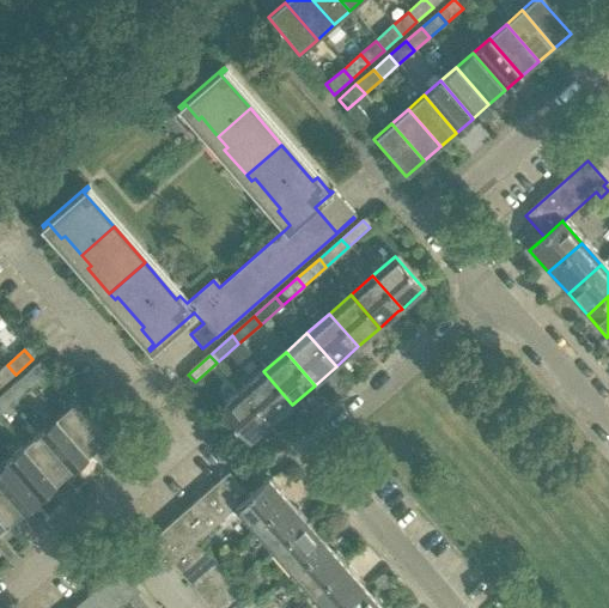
[(0,388),(16,375),(7,365),(0,371),(0,388)]
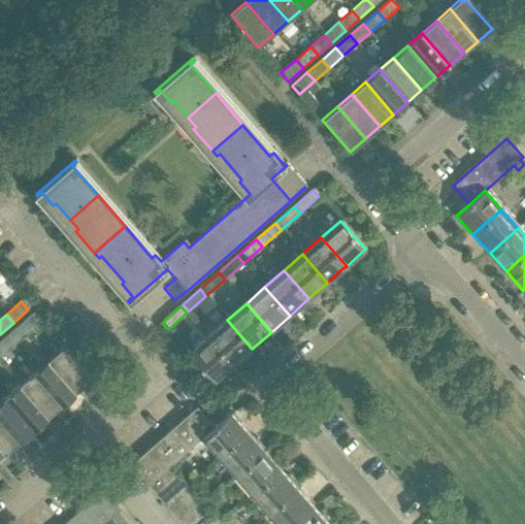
[(25,335),(39,323),(32,315),(18,327),(25,335)]
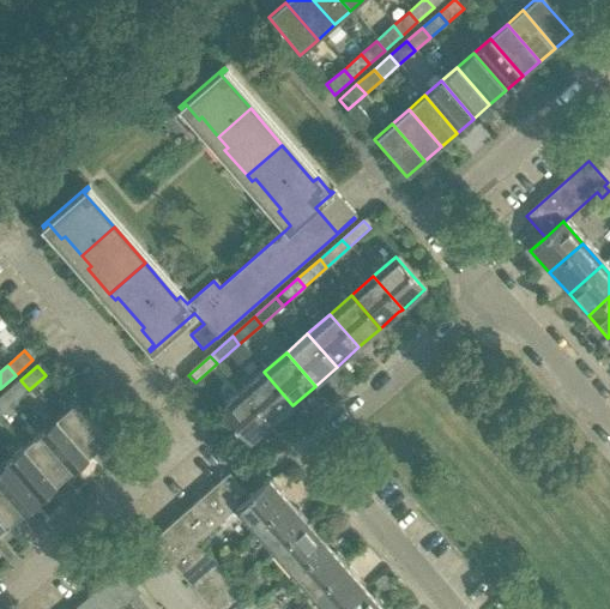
[(271,424),(293,405),(264,372),(242,391),(271,424)]
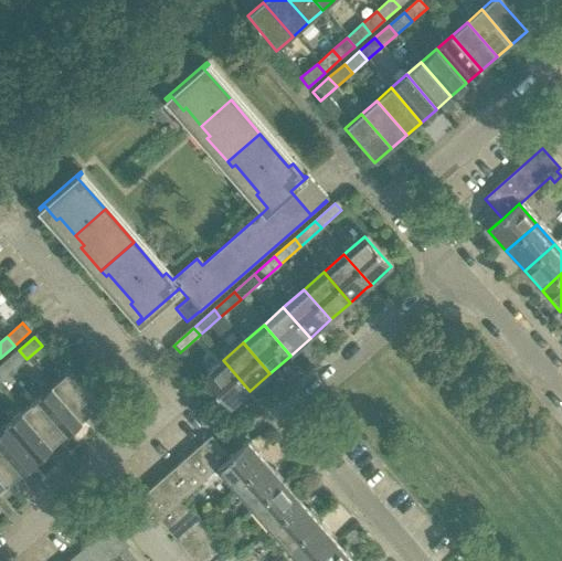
[(11,373),(27,359),(19,350),(3,364),(11,373)]
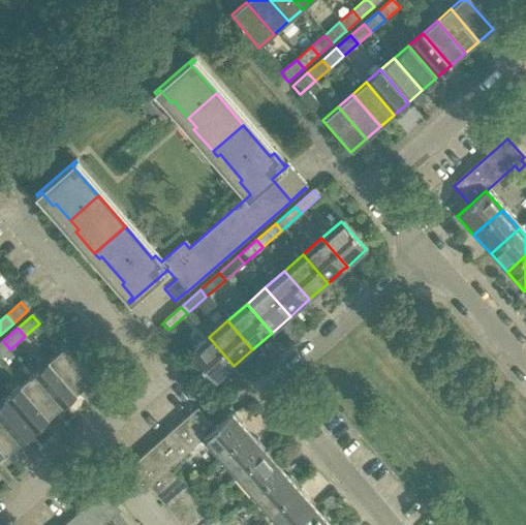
[(214,382),(234,366),(209,337),(189,354),(214,382)]
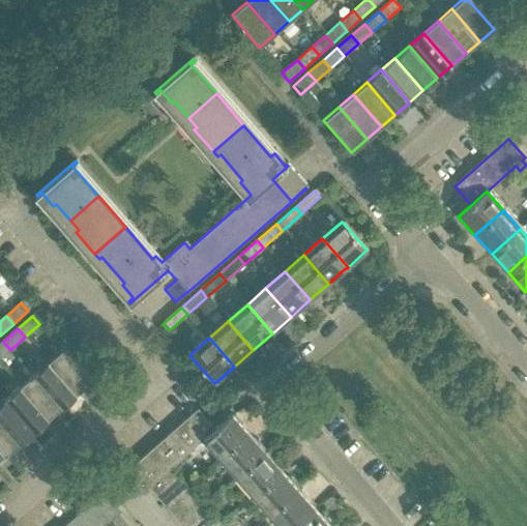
[(0,358),(10,350),(3,342),(0,344),(0,358)]
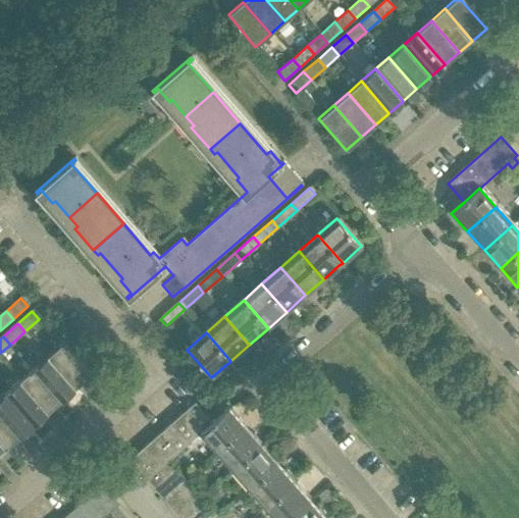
[(75,389),(90,376),(61,345),(47,357),(75,389)]
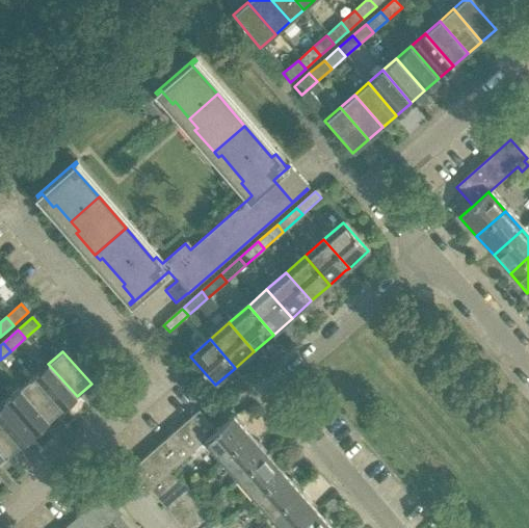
[(62,410),(77,396),(48,364),(33,377),(62,410)]
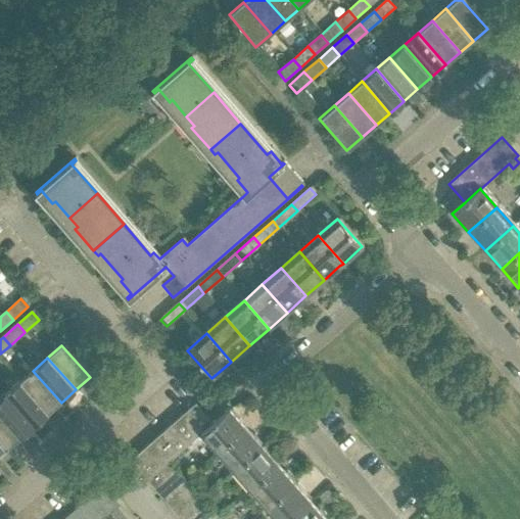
[(48,414),(61,403),(33,371),(19,382),(48,414)]
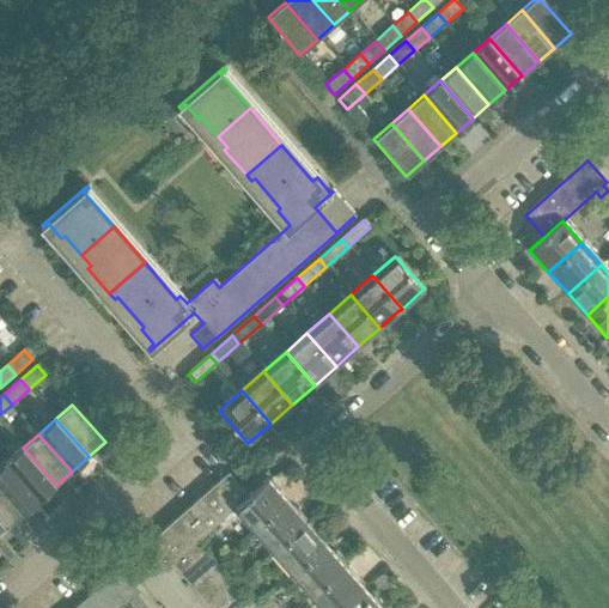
[(40,499),(56,485),(23,448),(6,462),(40,499)]
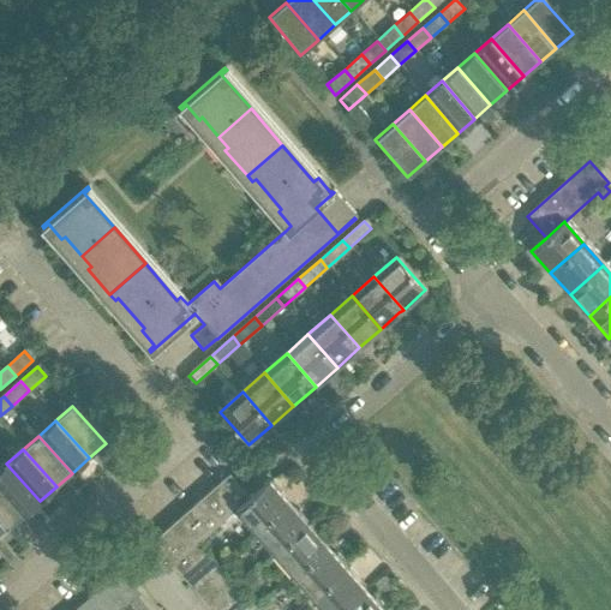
[(0,489),(23,515),(40,501),(6,464),(0,468),(0,489)]
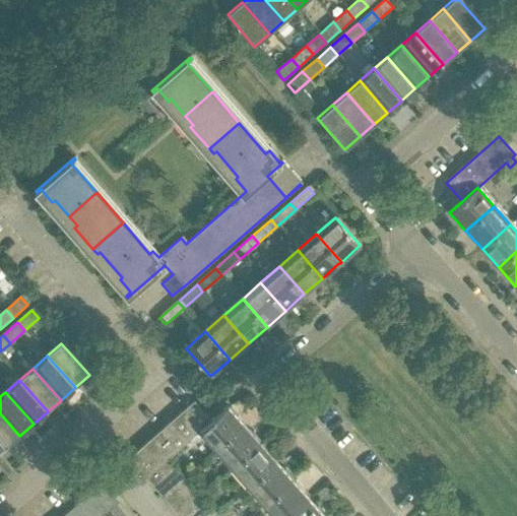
[(144,480),(167,461),(199,433),(210,423),(193,403),(117,470),(134,490),(141,484),(144,480)]
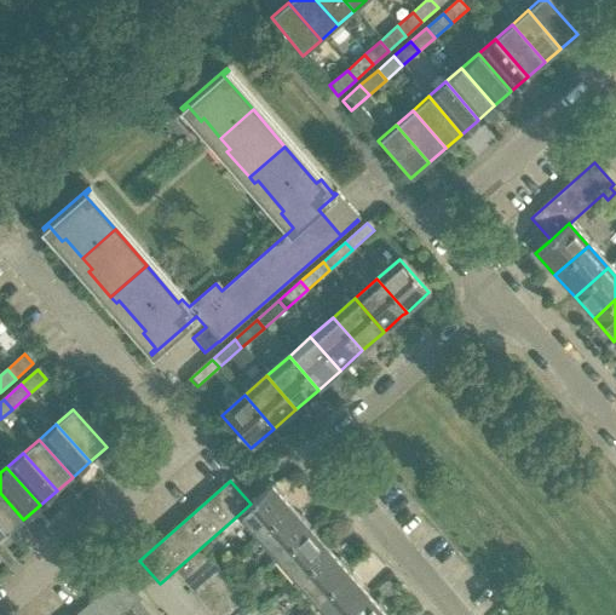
[(257,538),(289,509),(270,486),(251,504),(237,516),(257,538)]
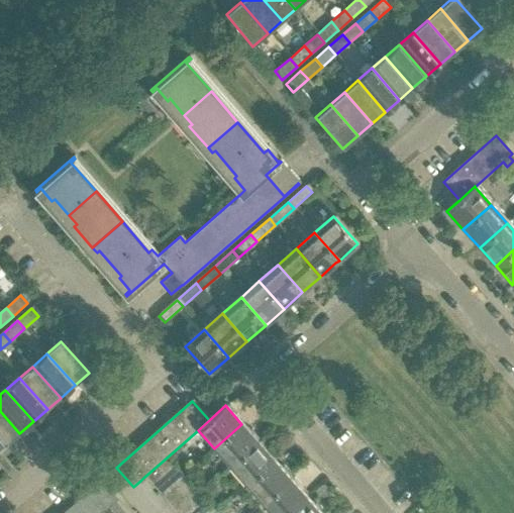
[(0,438),(6,445),(19,433),(0,411),(0,438)]
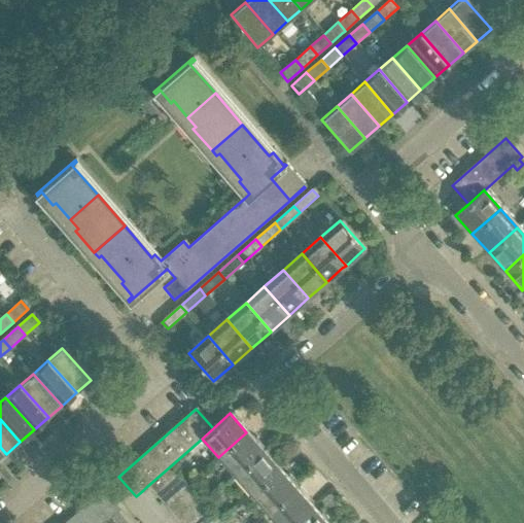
[(235,476),(263,451),(246,432),(218,457),(235,476)]
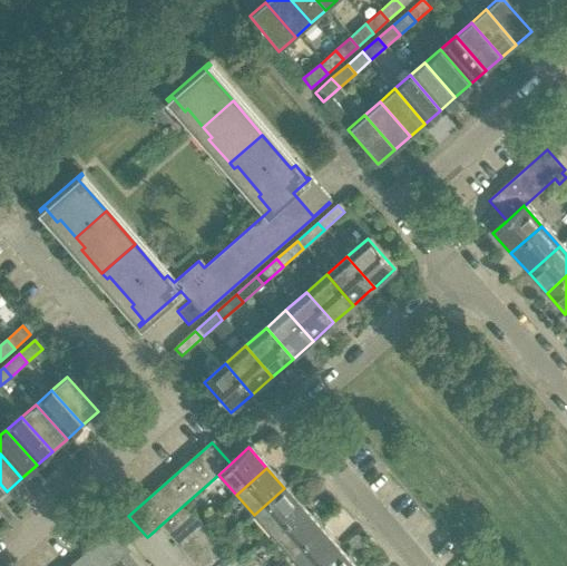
[(272,536),(303,508),(284,488),(254,515),(272,536)]
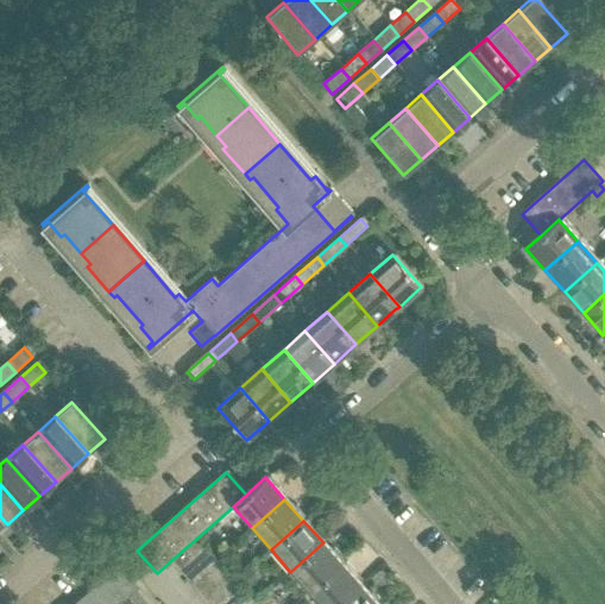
[(180,573),(206,551),(195,540),(169,562),(180,573)]
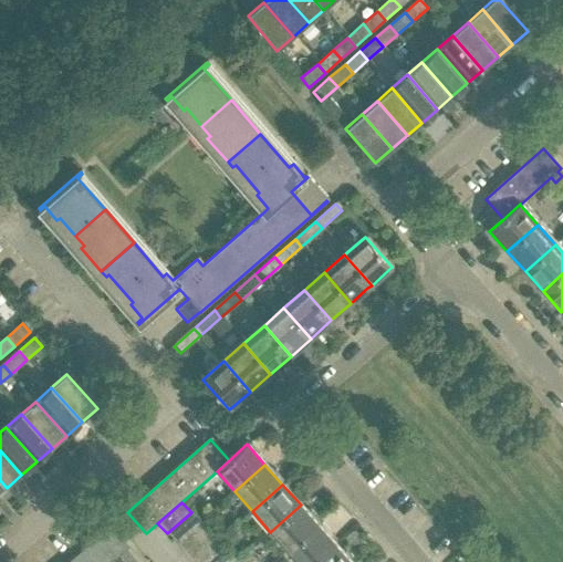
[(288,551),(318,524),(301,505),(270,532),(288,551)]
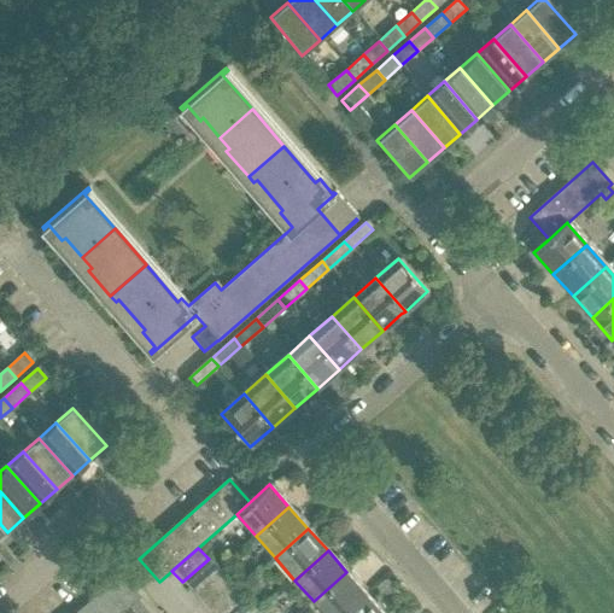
[(192,594),(217,570),(209,559),(182,582),(192,594)]
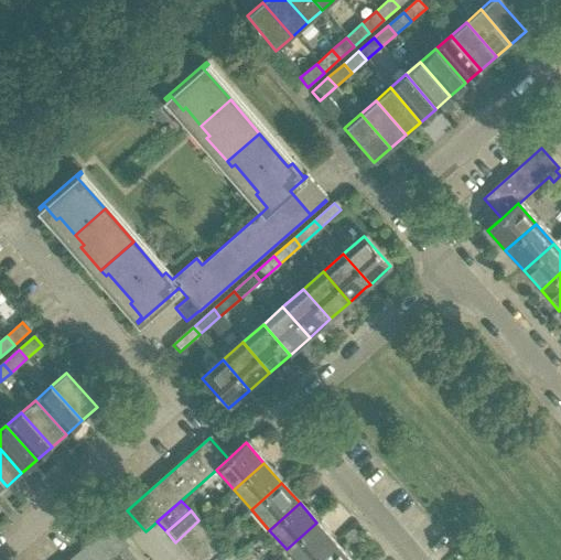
[(184,552),(207,530),(198,520),(175,542),(184,552)]
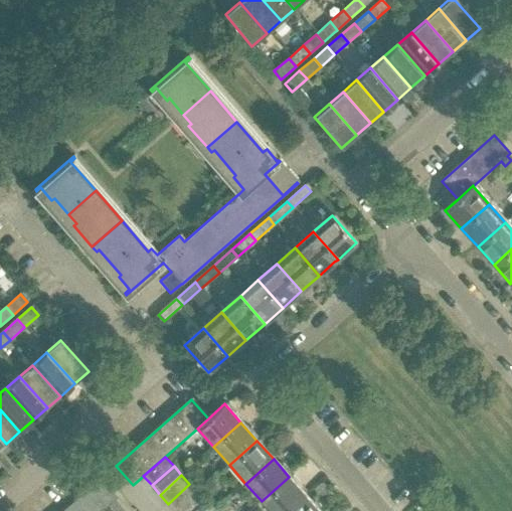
[(288,510),(305,496),(289,477),(262,501),(270,510),(288,510)]
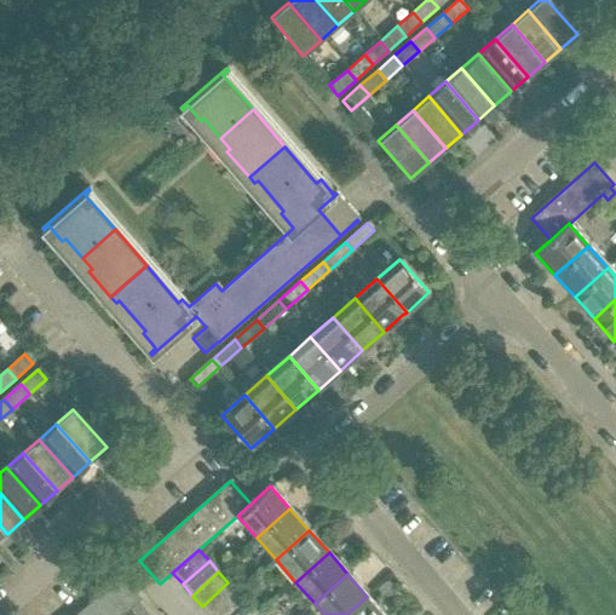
[(122,614),(128,609),(137,602),(139,601),(120,576),(75,614),(122,614)]
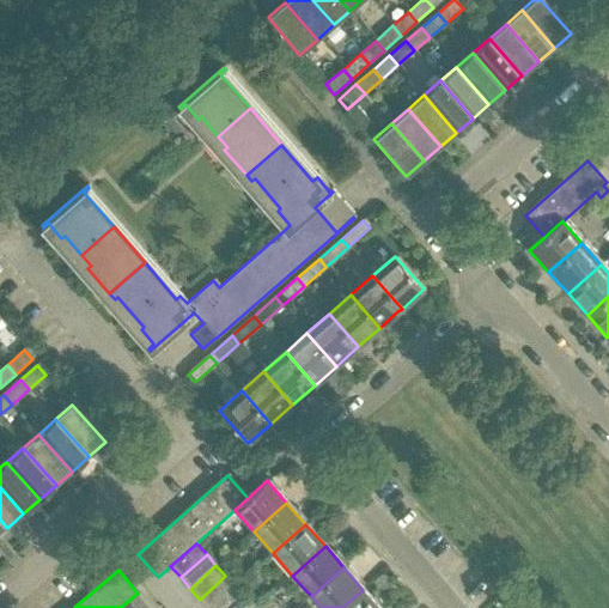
[(213,607),(235,587),(225,576),(200,600),(206,607),(213,607)]
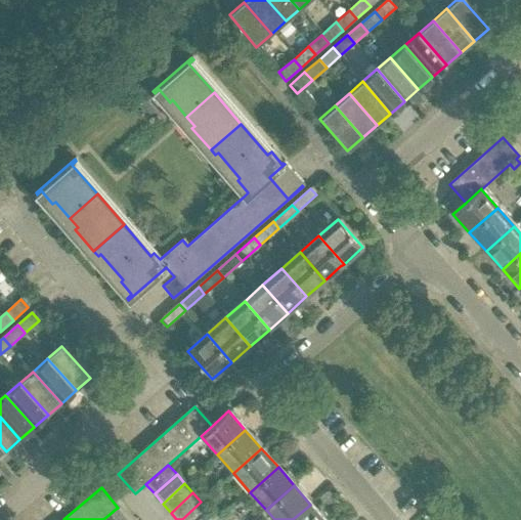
[(201,519),(210,512),(201,502),(182,519),(201,519)]
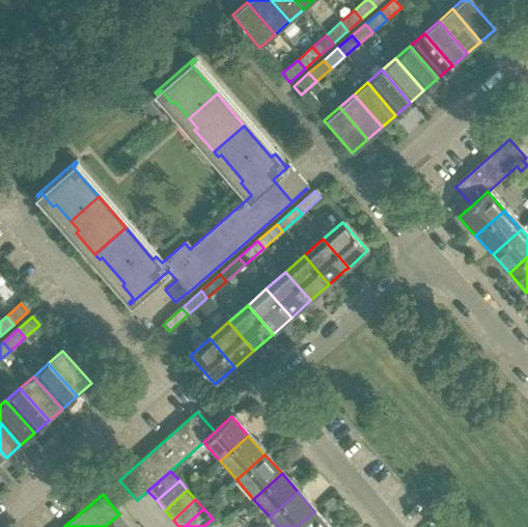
[(328,526),(314,511),(297,526),(328,526)]
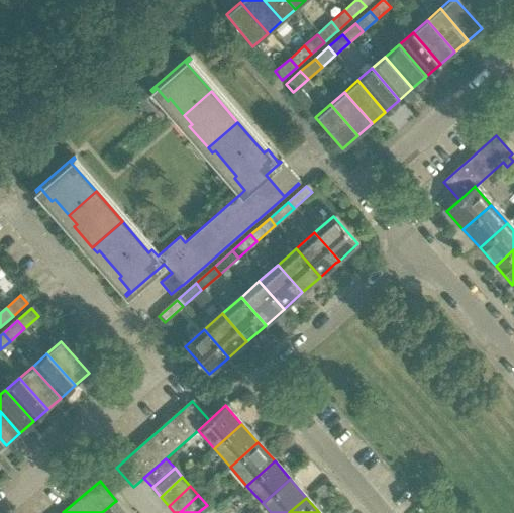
[(123,512),(114,502),(107,508),(111,512),(123,512)]
